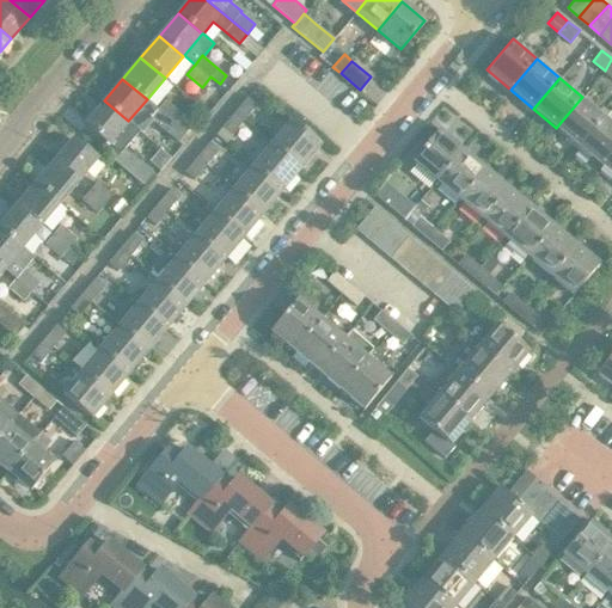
[(234,112),(244,120),(257,104),(248,96),(234,112)]
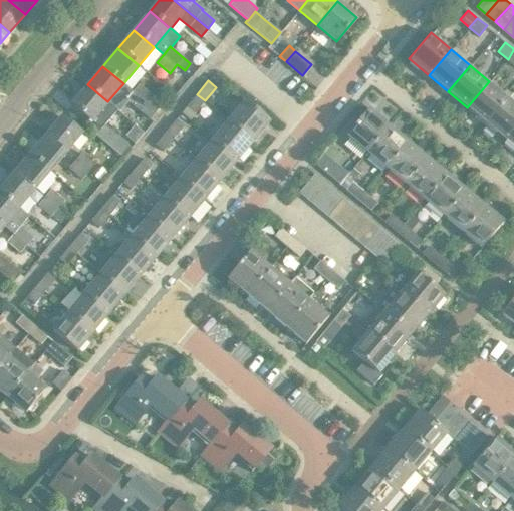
[(489,81),(467,107),(486,123),(508,97),(489,81)]
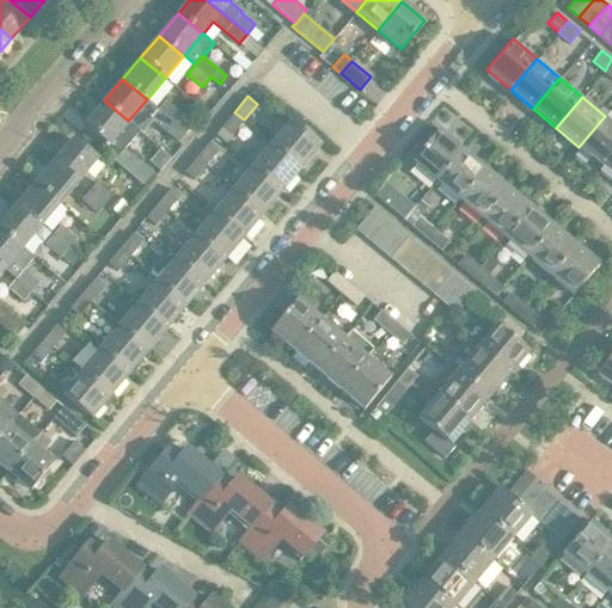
[(158,109),(185,131),(193,122),(181,112),(165,99),(158,109)]
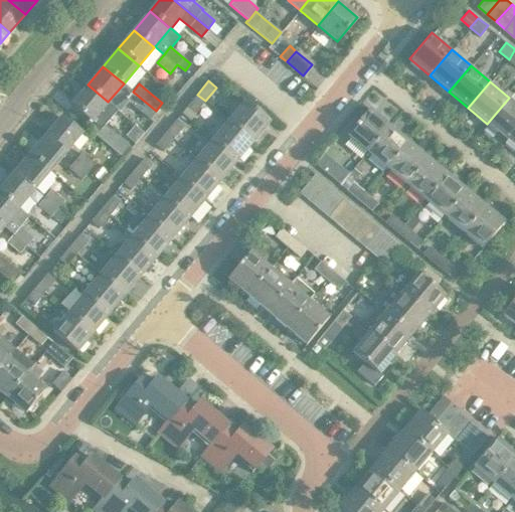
[(108,102),(88,84),(71,104),(92,122),(108,102)]
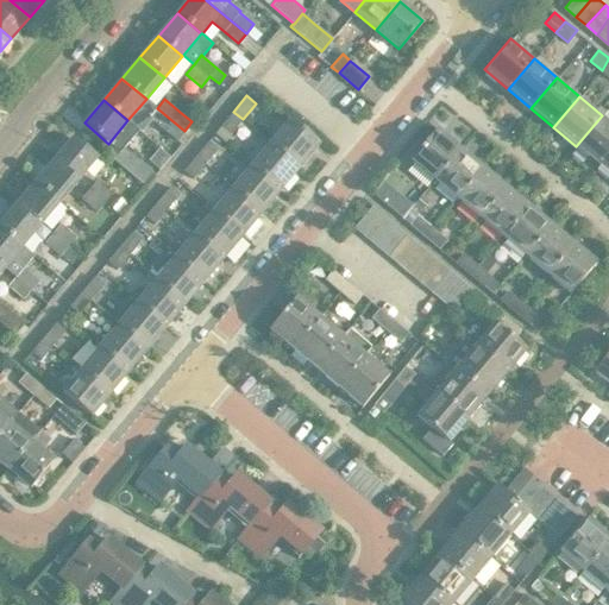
[(184,131),(157,108),(149,118),(165,131),(177,140),(184,131)]
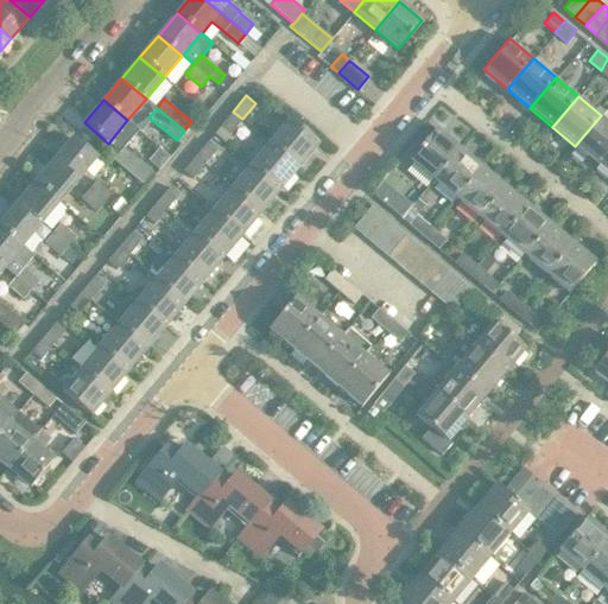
[(242,119),(233,112),(221,125),(230,133),(242,119)]
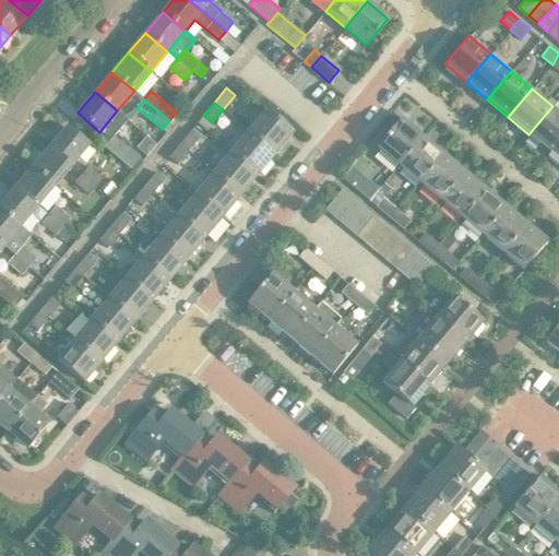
[(558,110),(552,106),(528,134),(549,152),(558,140),(558,110)]
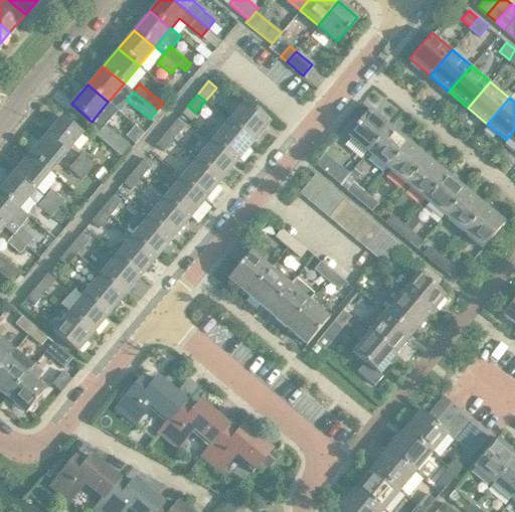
[(228,121),(253,141),(271,122),(245,101),(228,121)]
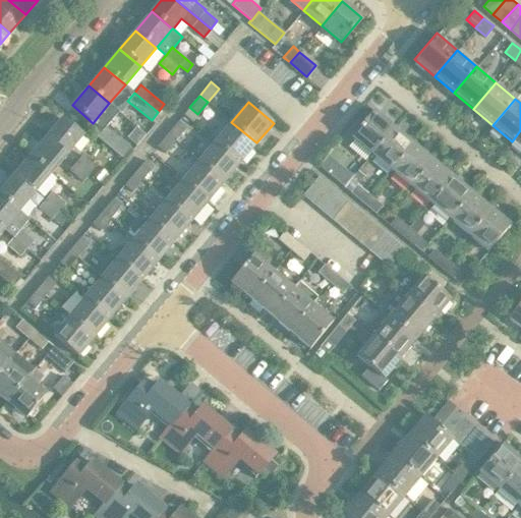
[(351,135),(371,153),(393,126),(372,110),(351,135)]
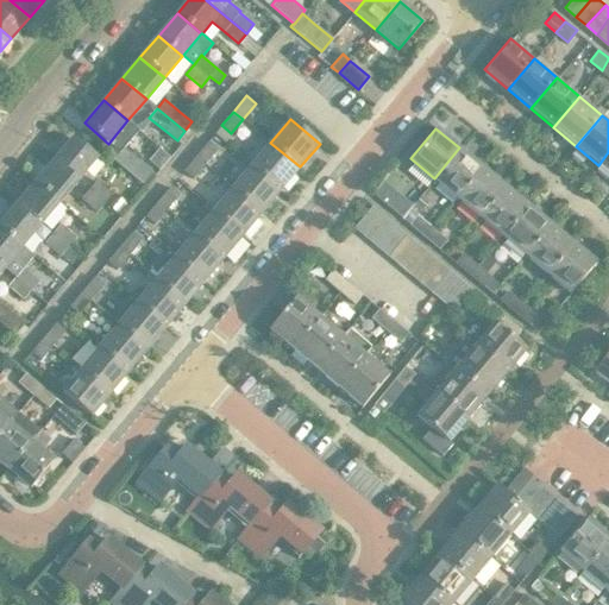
[(54,159),(77,181),(96,158),(71,138),(54,159)]
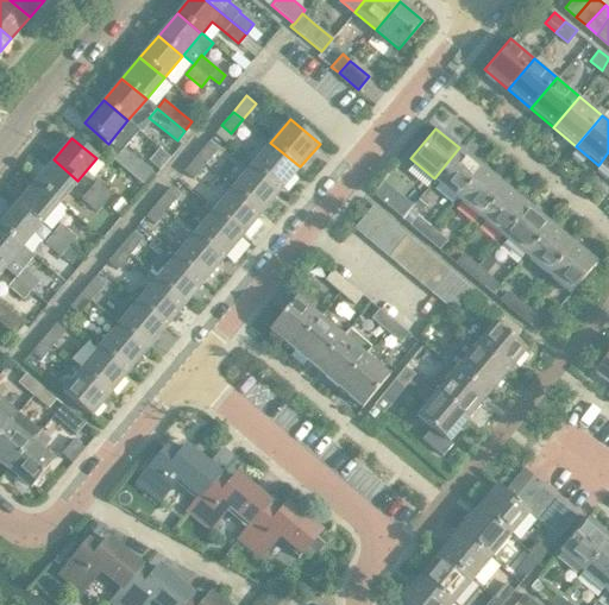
[(208,140),(195,156),(205,164),(218,149),(208,140)]
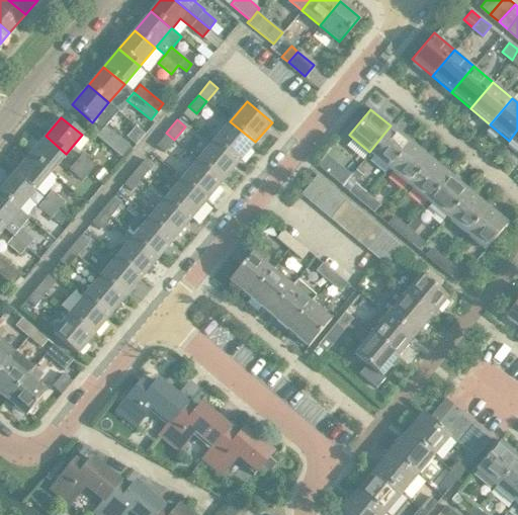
[(255,142),(230,121),(213,141),(239,161),(255,142)]
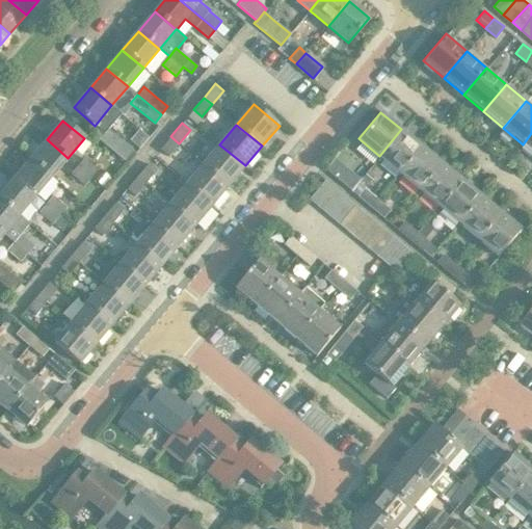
[(124,160),(133,150),(108,129),(99,139),(124,160)]
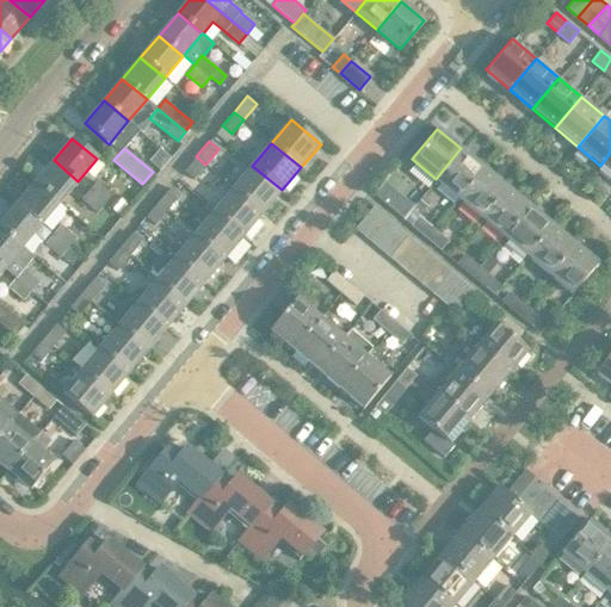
[(458,197),(483,167),(461,148),(436,179),(458,197)]
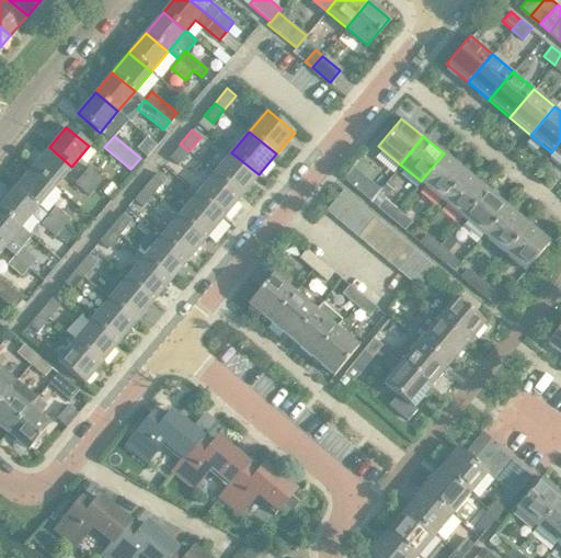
[(560,140),(551,152),(560,160),(560,140)]
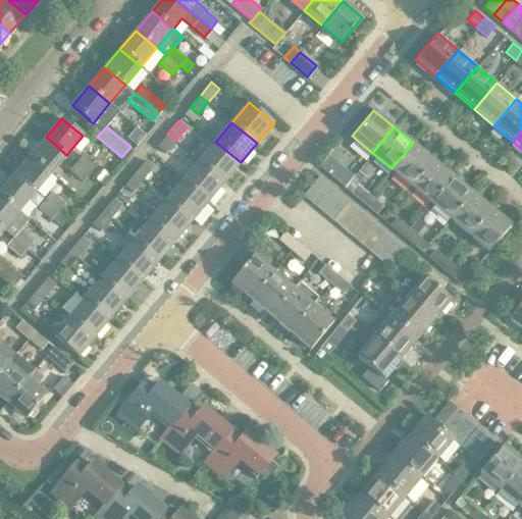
[(175,141),(167,134),(158,146),(165,152),(175,141)]
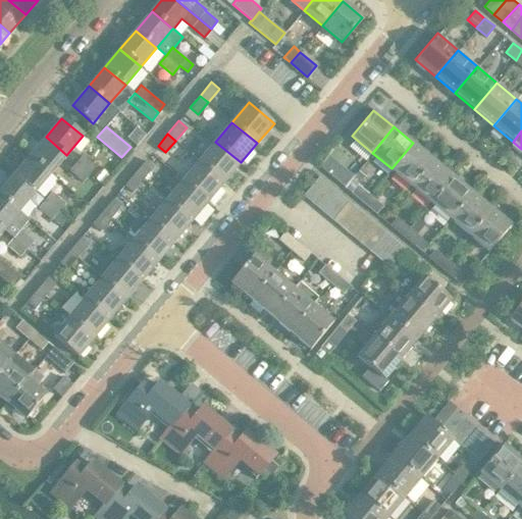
[(30,156),(51,173),(66,155),(46,137),(30,156)]
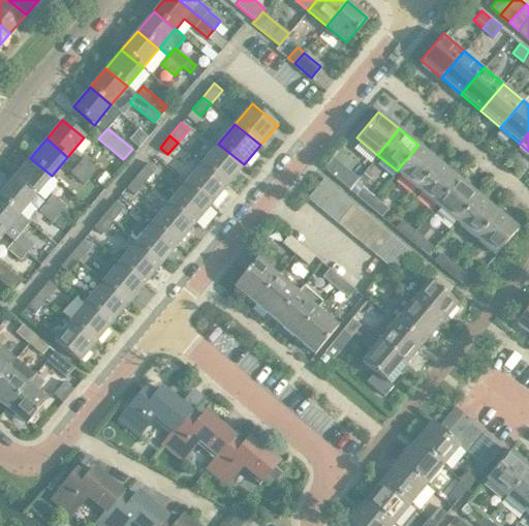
[(244,164),(218,144),(201,163),(227,184),(244,164)]
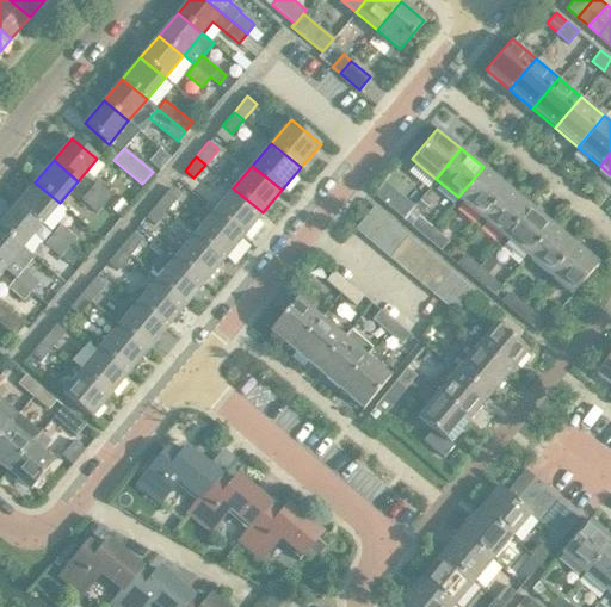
[(481,216),(506,186),(483,167),(458,197),(481,216)]
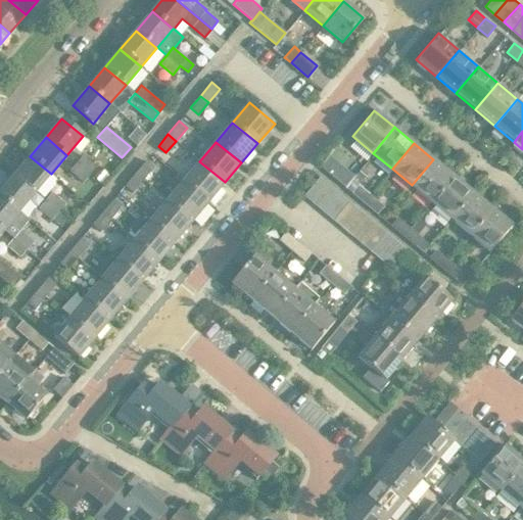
[(83,181),(96,166),(82,154),(69,170),(83,181)]
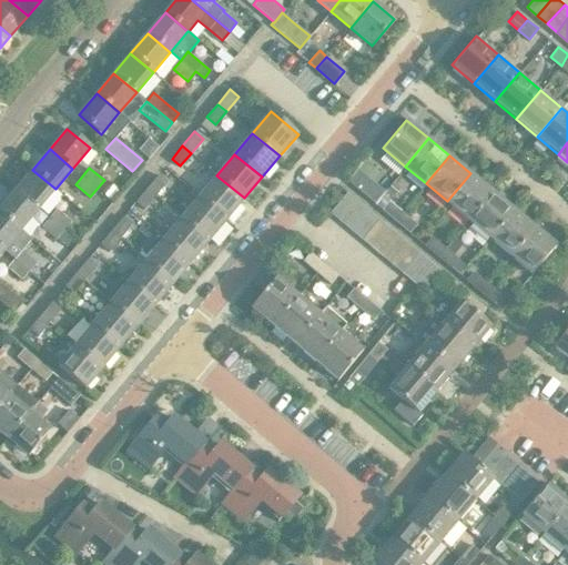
[(16,190),(38,209),(56,189),(32,170),(16,190)]
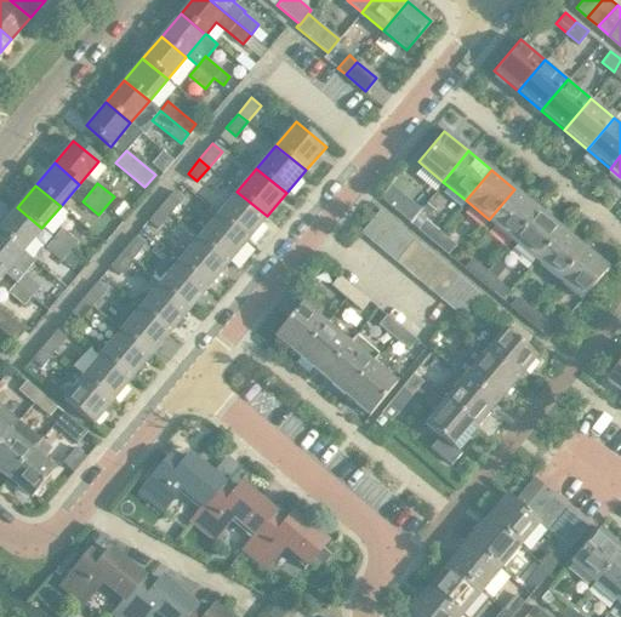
[(175,189),(160,205),(170,213),(183,196),(175,189)]
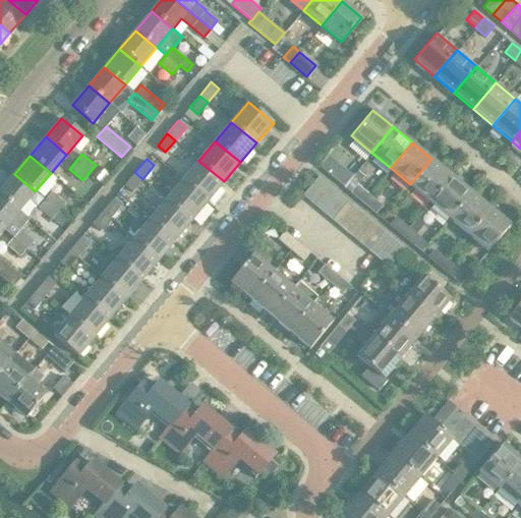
[(429,200),(451,175),(431,159),(410,184),(429,200)]
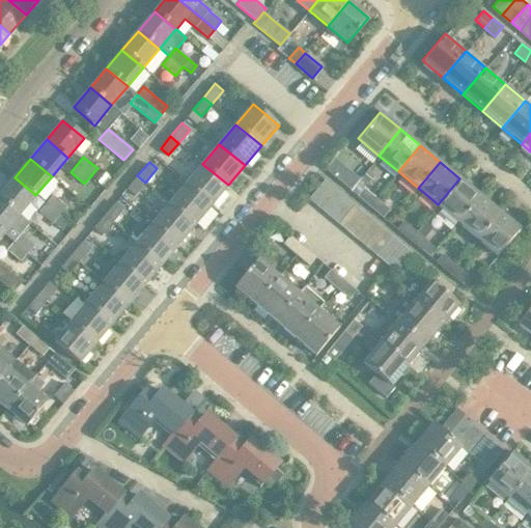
[(228,185),(202,164),(186,184),(212,204),(228,185)]
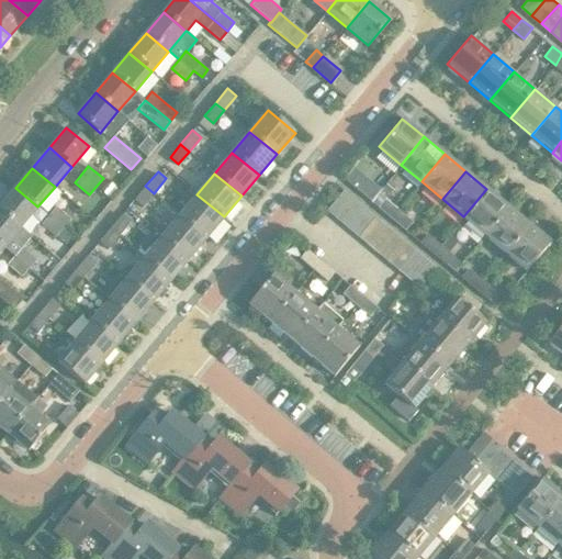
[(349,182),(363,194),(370,186),(357,174),(349,182)]
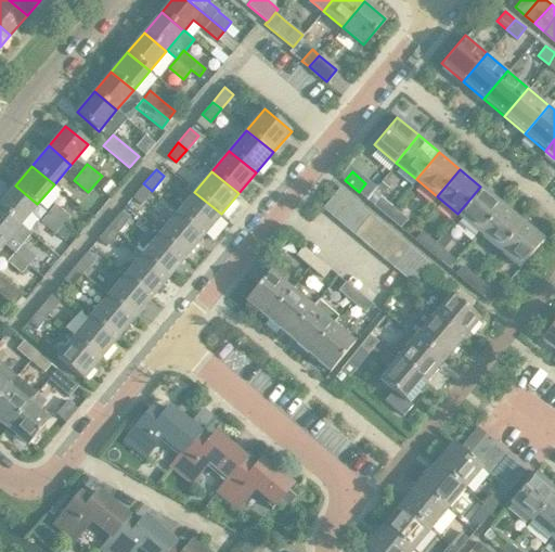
[(152,191),(143,183),(133,196),(141,203),(152,191)]
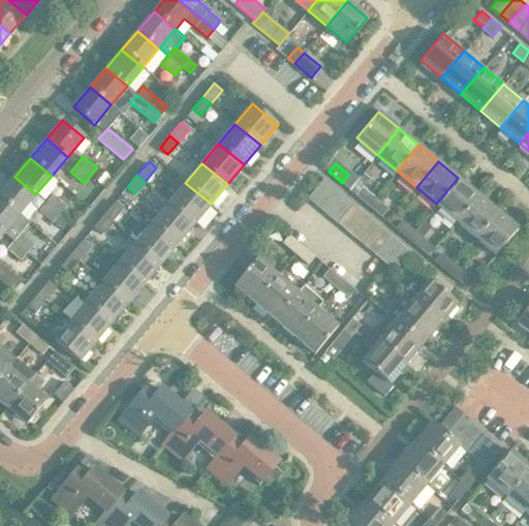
[(0,193),(0,197),(20,214),(20,213),(35,194),(14,177),(0,193)]
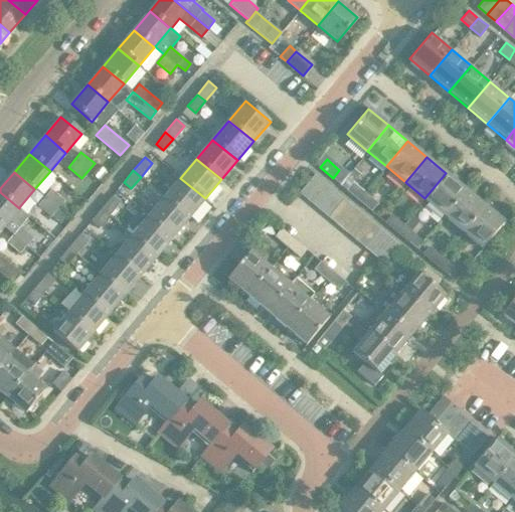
[(309,200),(325,181),(315,173),(300,192),(309,200)]
